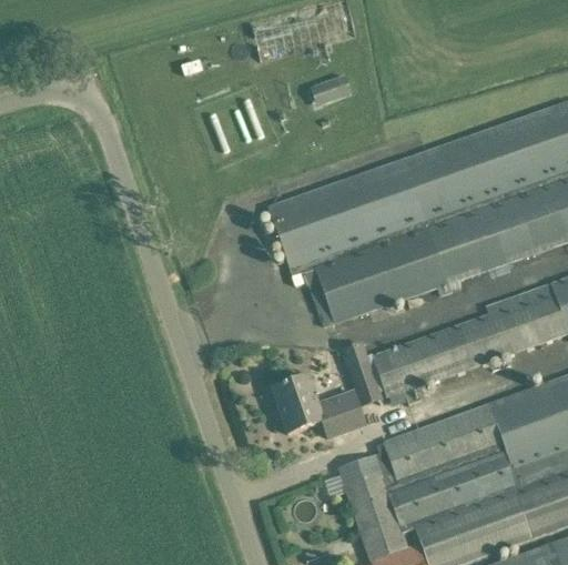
[(317,108),(352,96),(344,74),(310,87),(317,108)]
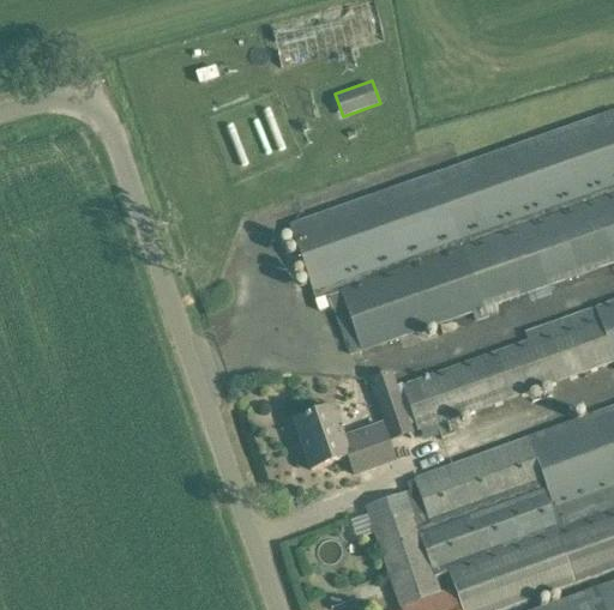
[(613,609),(613,112),(312,217),(290,224),(319,309),(326,307),(323,297),(330,295),(350,352),(471,309),(475,318),(487,313),(485,305),(613,261),(613,299),(525,331),(528,338),(395,385),(409,424),(414,422),(416,429),(420,428),(425,439),(440,434),(441,436),(455,432),(450,420),(613,361),(613,404),(414,475),(415,478),(407,482),(409,490),(366,505),(368,513),(375,532),(399,605),(440,591),(435,575),(453,569),(467,609),(493,609),(573,584),(613,568),(613,580),(534,609),(613,609)]
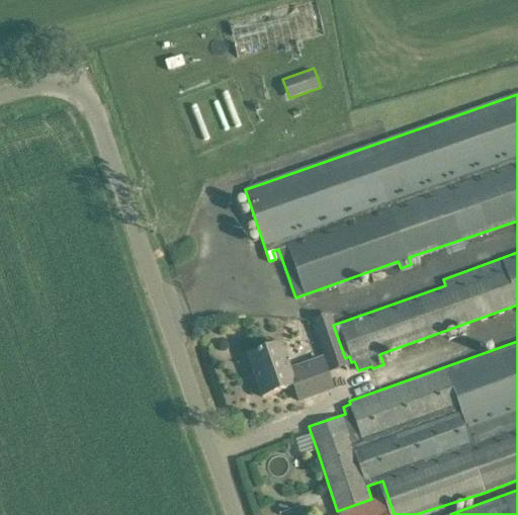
[(345,358),(333,325),(329,314),(312,320),(330,369),(347,363),(345,358)]
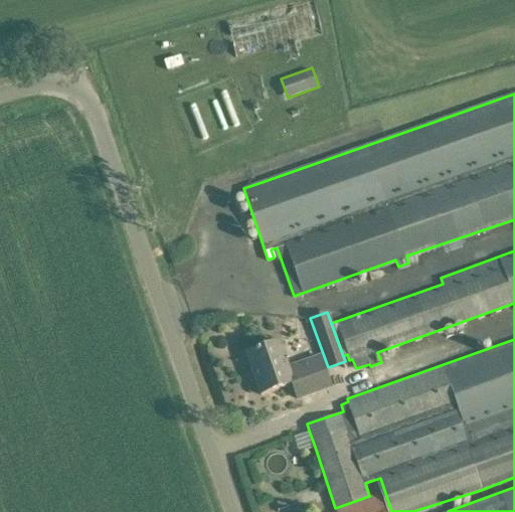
[(288,366),(279,340),(246,352),(261,393),(293,382),(298,397),(331,385),(320,355),(288,366)]
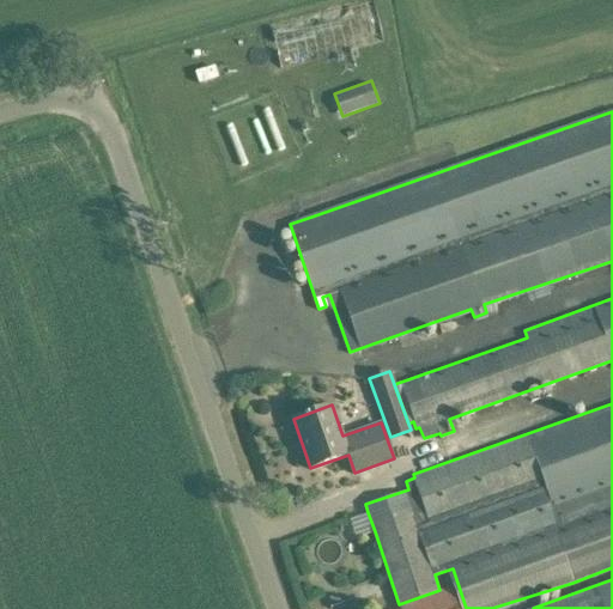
[(456,608),(456,604),(450,586),(439,590),(399,604),(401,608),(400,608),(456,608)]
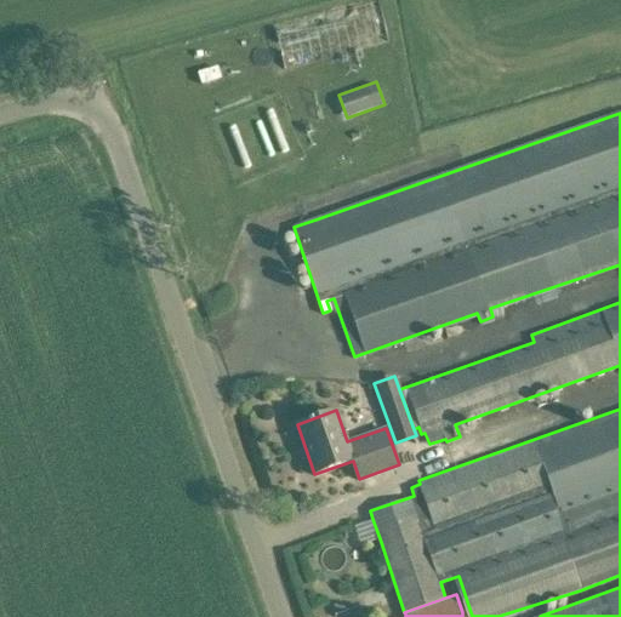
[(335,616),(363,616),(358,604),(334,612),(335,616)]
